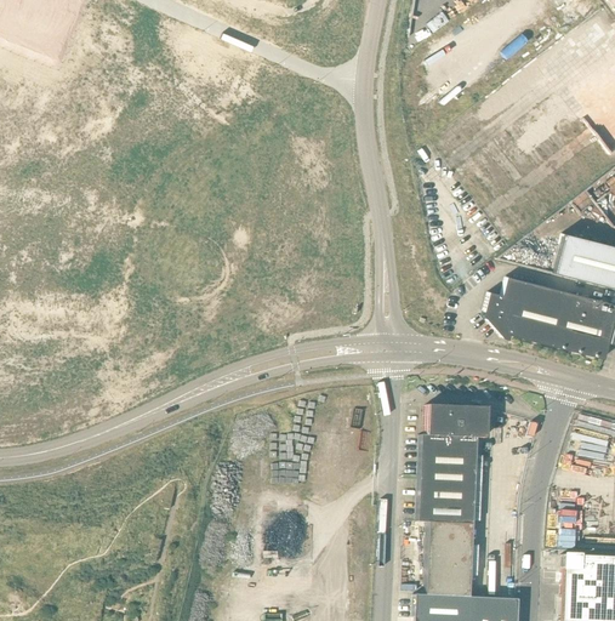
[(438,32),(454,20),(446,11),(431,23),(438,32)]
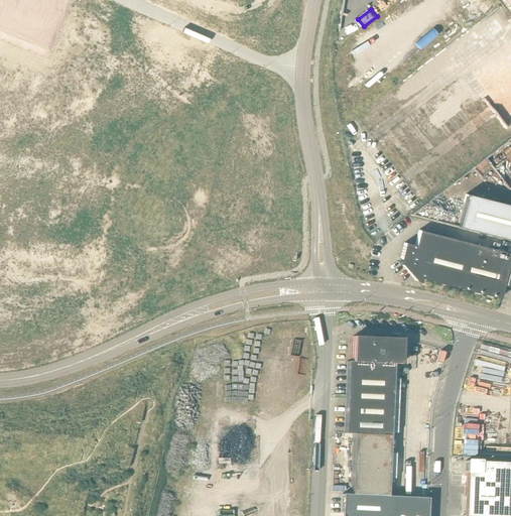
[(462,228),(510,240),(510,205),(471,195),(462,228)]
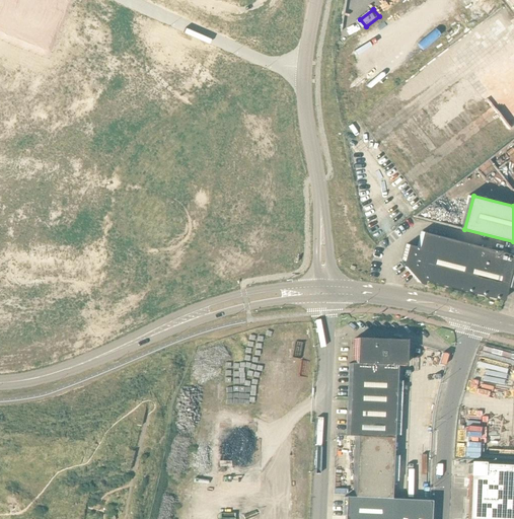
[(423,283),(428,284),(429,280),(507,300),(513,275),(513,253),(426,231),(422,246),(411,244),(407,260),(407,264),(409,267),(423,283)]
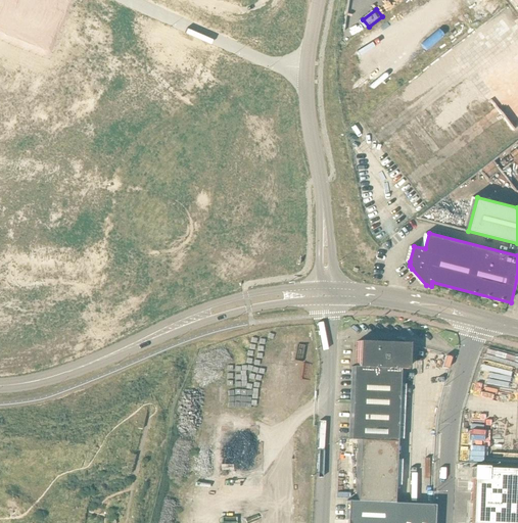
[(410,370),(411,343),(361,341),(360,367),(356,367),(352,439),(363,440),(360,502),(396,503),(403,369),(410,370)]
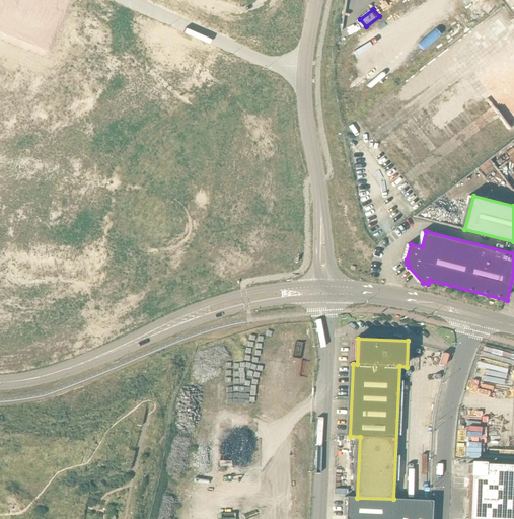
[(91,449),(85,466),(86,466),(92,450),(108,441),(107,440),(91,449)]
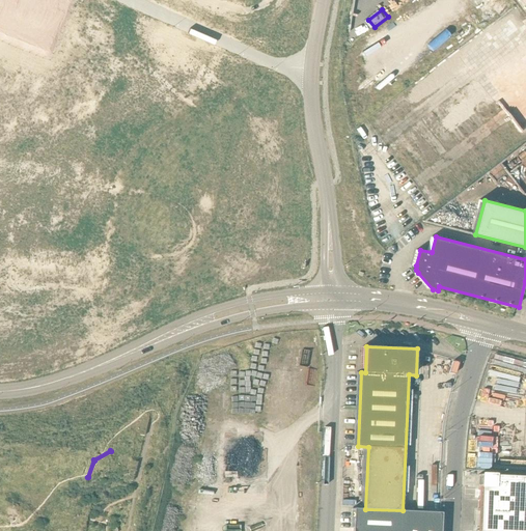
[(525,476),(482,474),(482,486),(483,486),(480,530),(525,530),(525,476)]
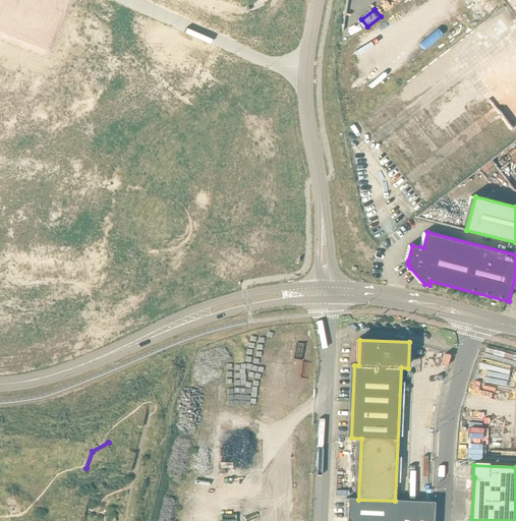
[(358,500),(349,499),(349,502),(348,516),(347,520),(434,520),(435,520),(436,505),(436,503),(395,501),(358,500)]
